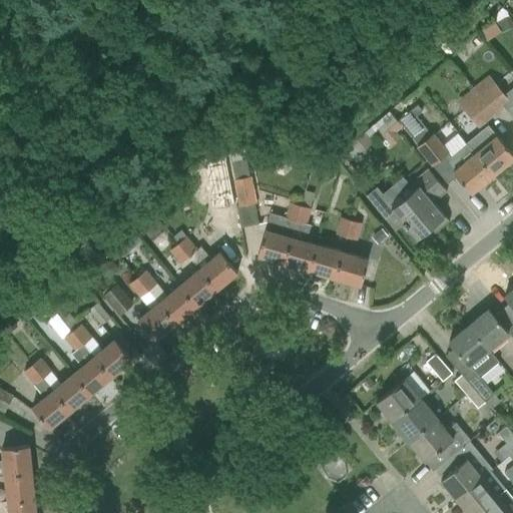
[(501,32),(501,33),(512,26),(512,24),(509,16),(496,23),(499,28),(501,32)]
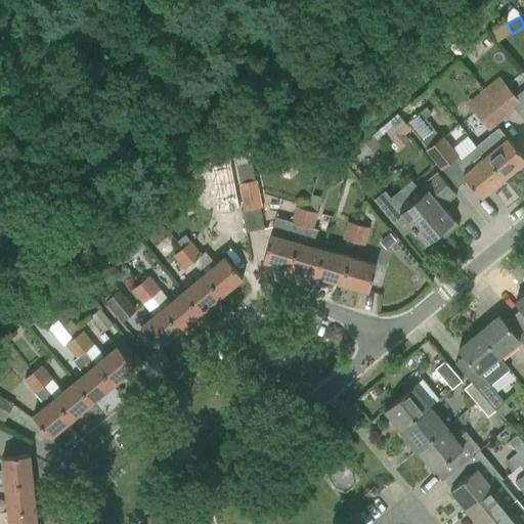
[(506,116),(520,103),(501,82),(499,84),(495,79),(484,88),(483,89),(506,116)]
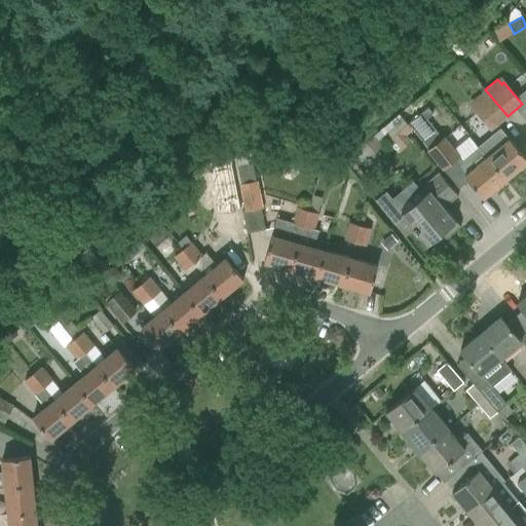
[(491,130),(508,116),(485,89),(478,97),(468,104),(491,130)]
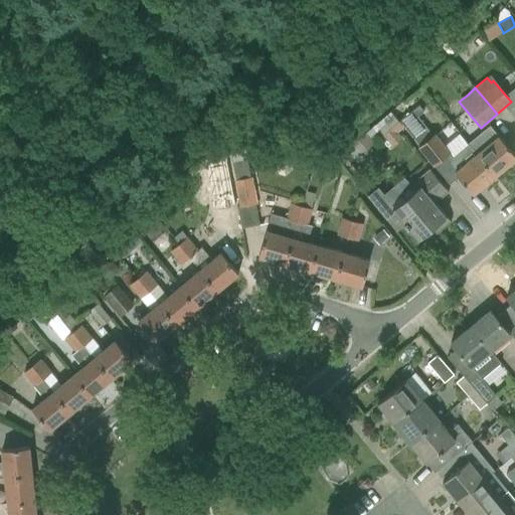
[(419,106),(400,121),(420,146),(419,147),(435,166),(444,159),(459,177),(474,194),(496,176),(470,144),(468,145),(453,158),(444,147),(446,146),(436,133),(433,135),(417,117),(423,112),(419,106)]
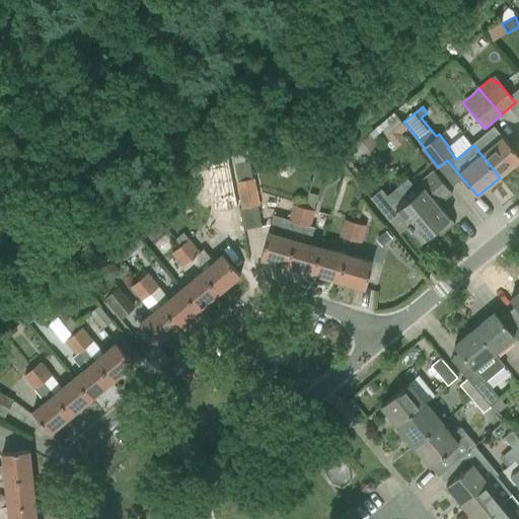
[(377,127),(395,148),(405,140),(401,134),(408,129),(393,113),(377,127)]
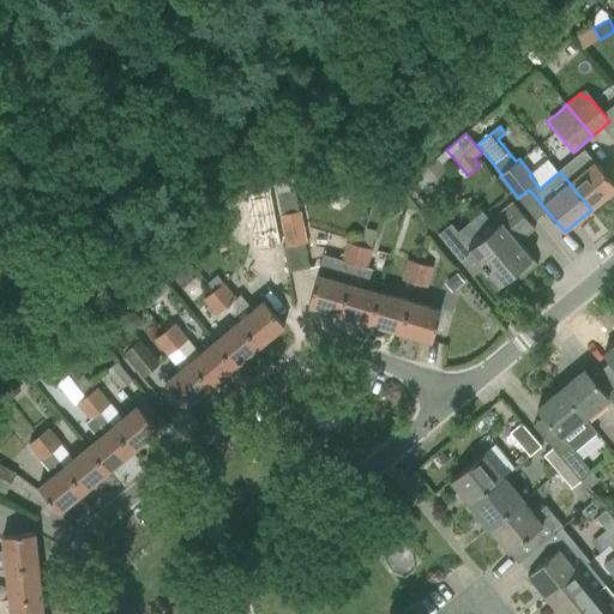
[(577,157),(560,172),(591,210),(613,190),(613,185),(585,150),(577,157)]
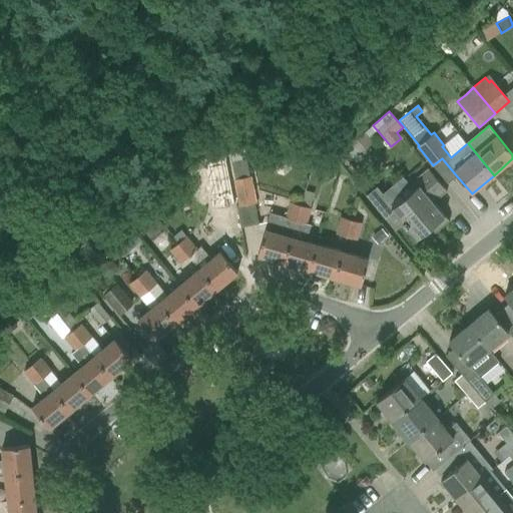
[(315,155),(307,151),(303,158),(312,162),(315,155)]
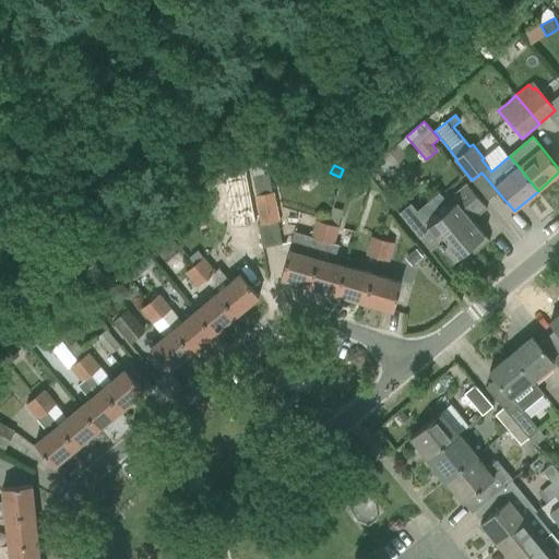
[(268,174),(252,177),(252,178),(257,194),(254,195),(261,225),(277,222),(280,221),(273,192),(272,192),(269,174),(268,174)]
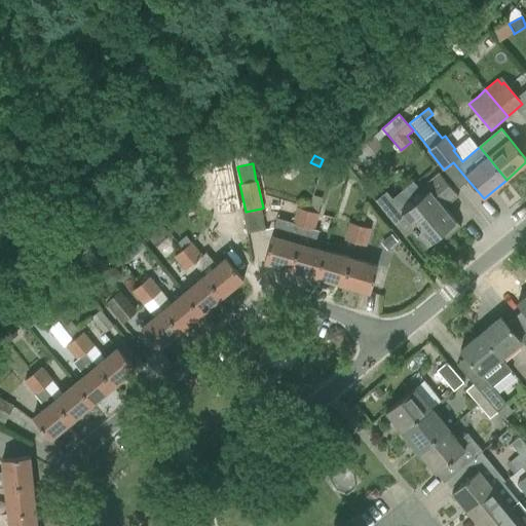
[(386,192),(376,200),(395,223),(404,217),(415,230),(416,232),(419,230),(430,242),(442,233),(447,238),(461,227),(445,207),(458,196),(439,172),(418,189),(413,182),(392,199),(386,192)]
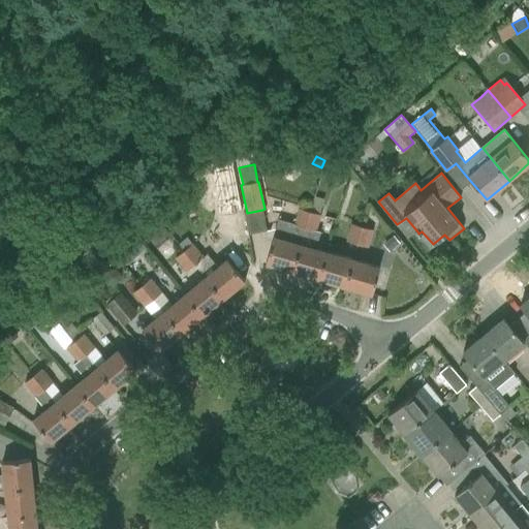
[(268,263),(292,271),(310,212),(299,209),(294,224),(279,219),(266,263),(268,263)]
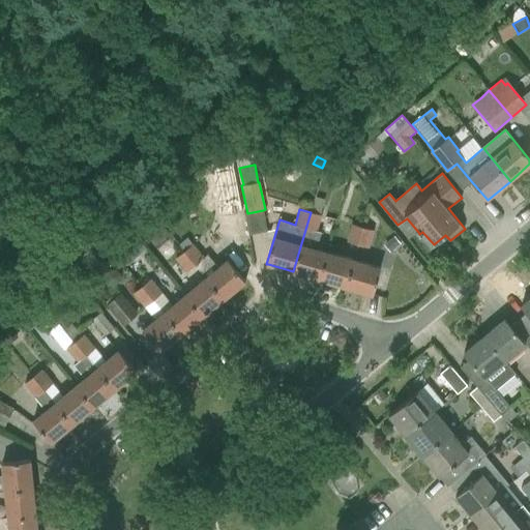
[(319,278),(327,252),(317,249),(321,232),(318,231),(322,215),(311,212),(293,271),(319,278)]
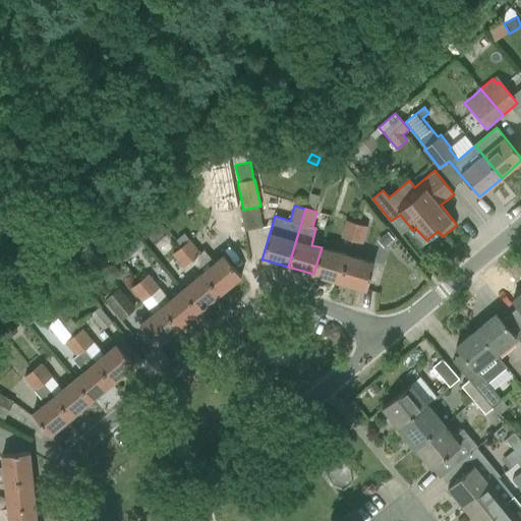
[(352,240),(356,223),(346,220),(341,237),(352,240)]
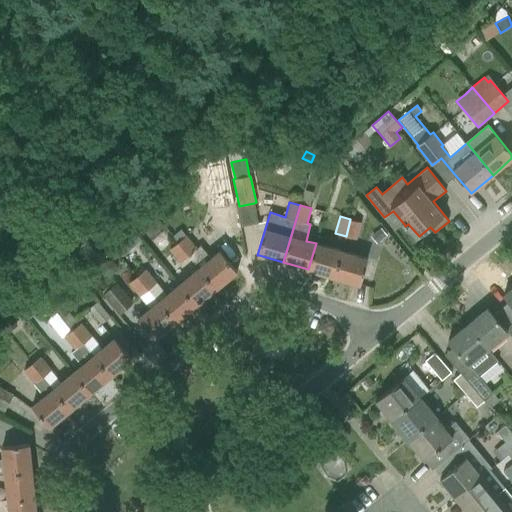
[(361,222),(350,219),(346,236),(356,239),(361,222)]
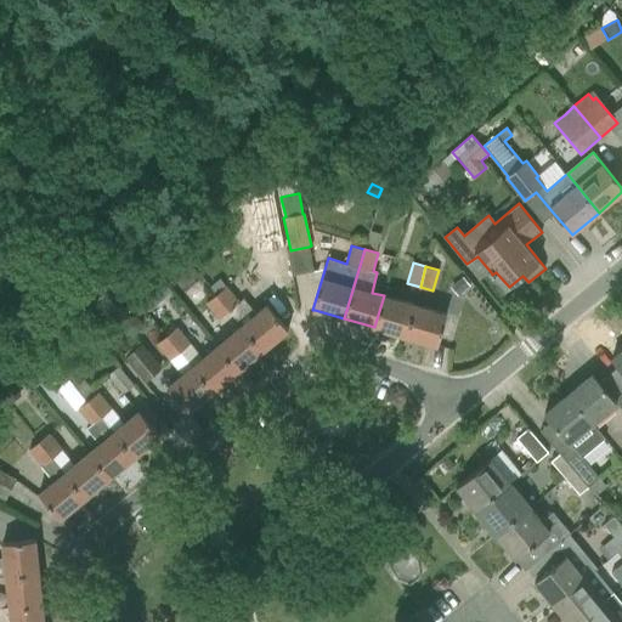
[(454,284),(462,293),(470,286),(463,277),(454,284)]
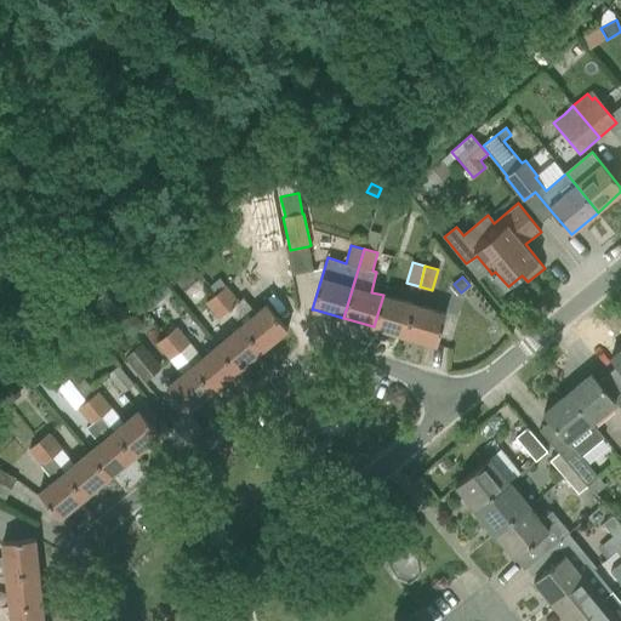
[(229,311),(241,325),(240,326),(261,352),(284,332),(288,330),(267,303),(255,314),(243,297),(239,301),(227,285),(216,295),(229,311)]
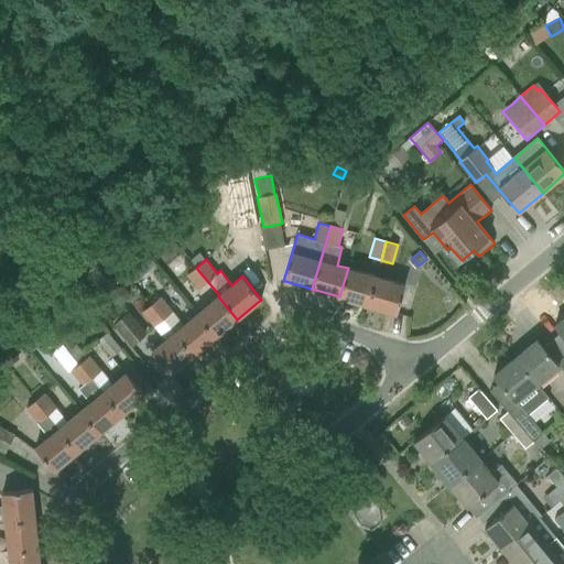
[(123,269),(136,283),(145,274),(134,260),(123,269)]
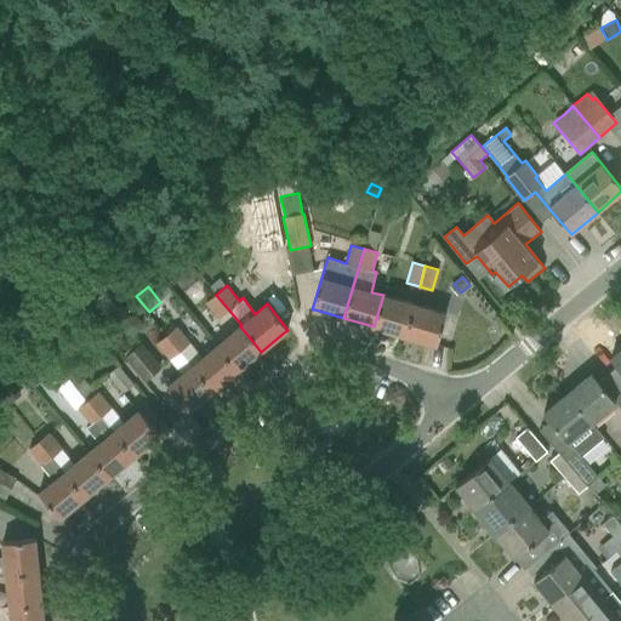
[(229,311),(216,295),(206,302),(218,319),(229,311)]
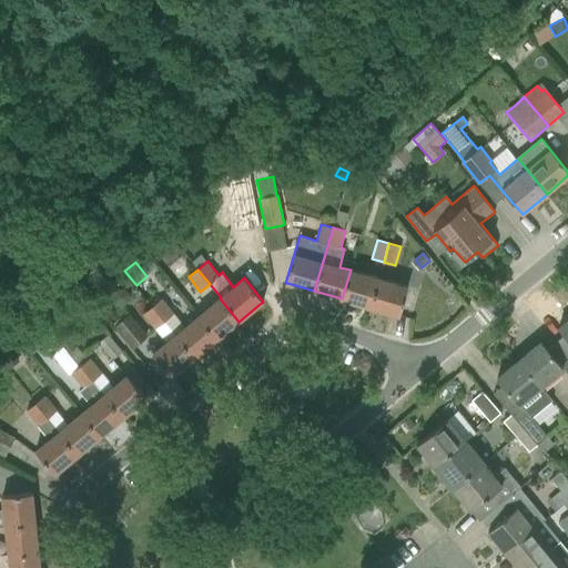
[(342,298),(369,307),(377,279),(351,270),(342,298)]
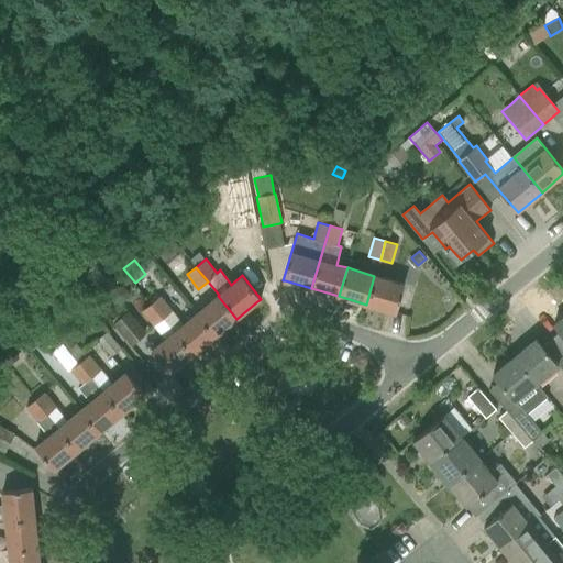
[(396,313),(405,285),(374,276),(366,305),(393,312),(396,313)]
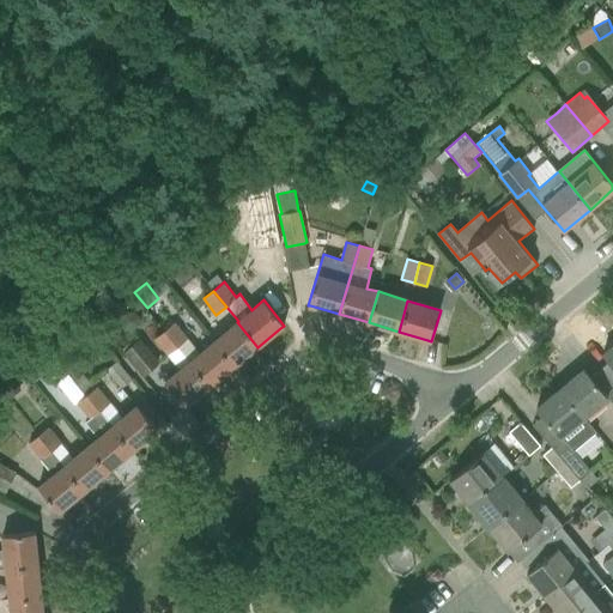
[(156,321),(164,331),(177,346),(188,339),(175,322),(174,323),(165,313),(156,321)]
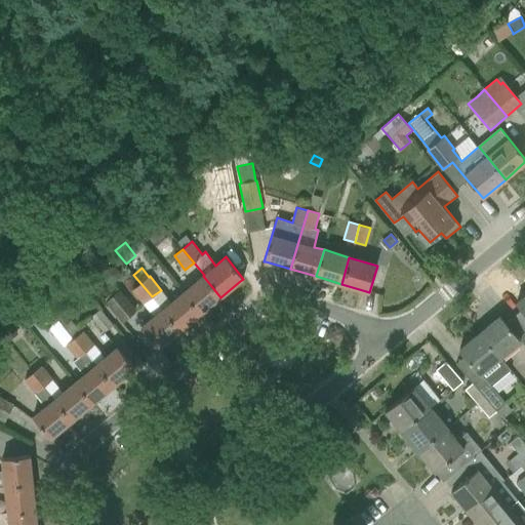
[(220,297),(203,276),(183,292),(201,314),(220,297)]
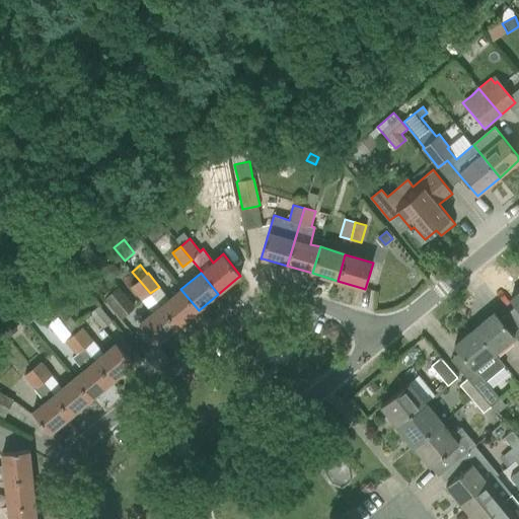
[(131,287),(141,300),(150,293),(139,280),(131,287)]
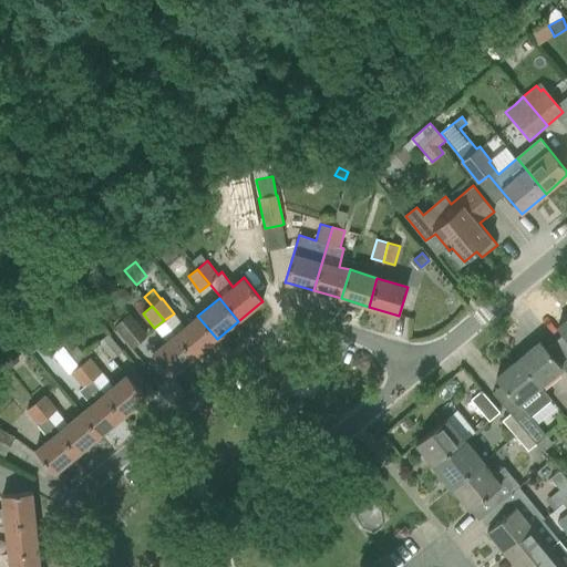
[(115,325),(133,347),(146,336),(129,313),(115,325)]
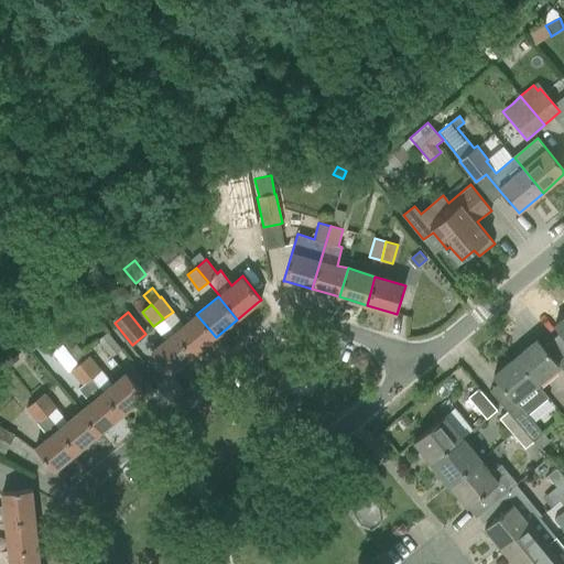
[(175,332),(194,355),(216,337),(196,314),(175,332)]
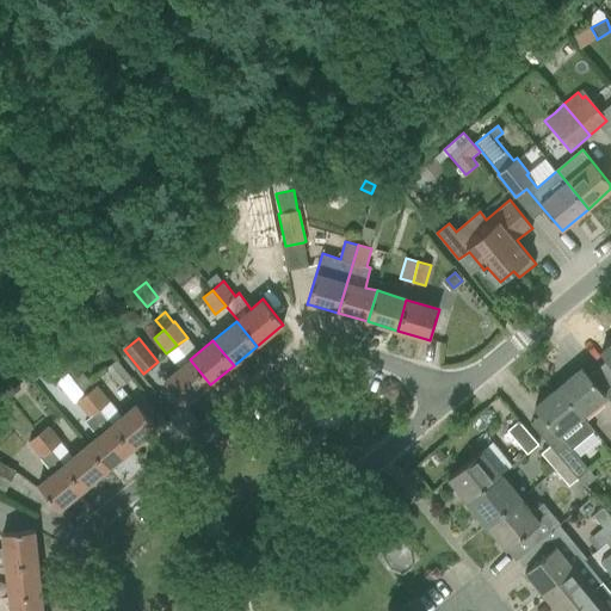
[(610,343),(600,352),(610,364),(610,343)]
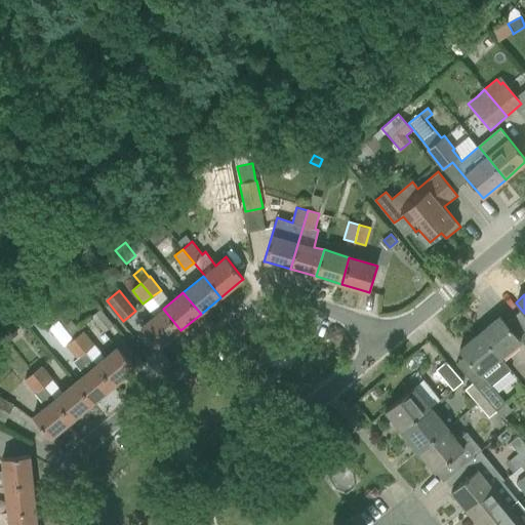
[(180,330),(163,309),(154,317),(140,327),(159,349),(160,348),(180,330)]
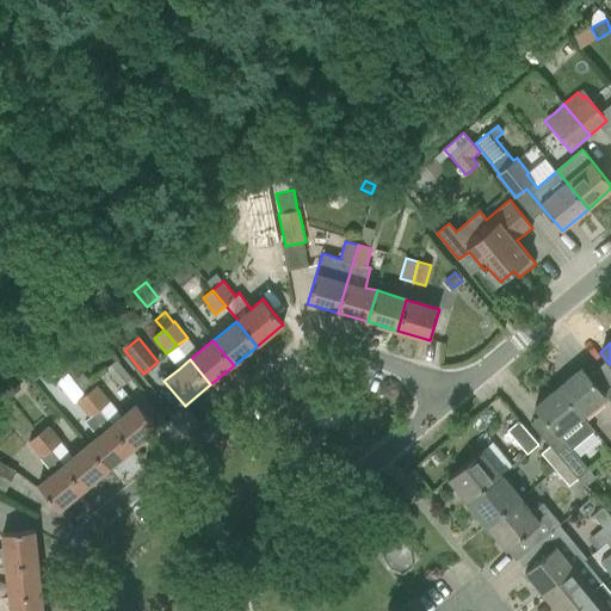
[(106,369),(122,387),(131,378),(117,360),(106,369)]
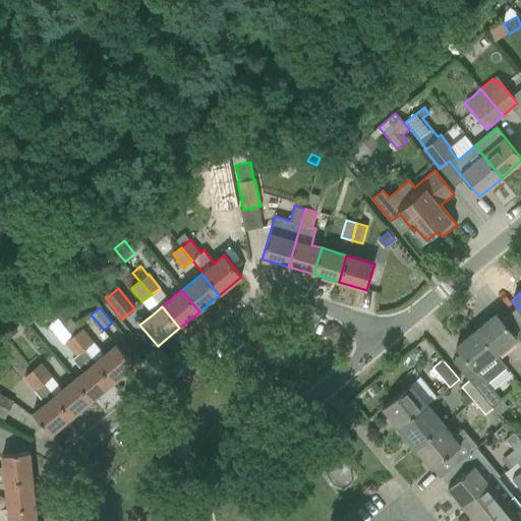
[(496,313),(476,331),(496,354),(517,337),(520,341),(520,327),(510,313),(502,321),(496,313)]
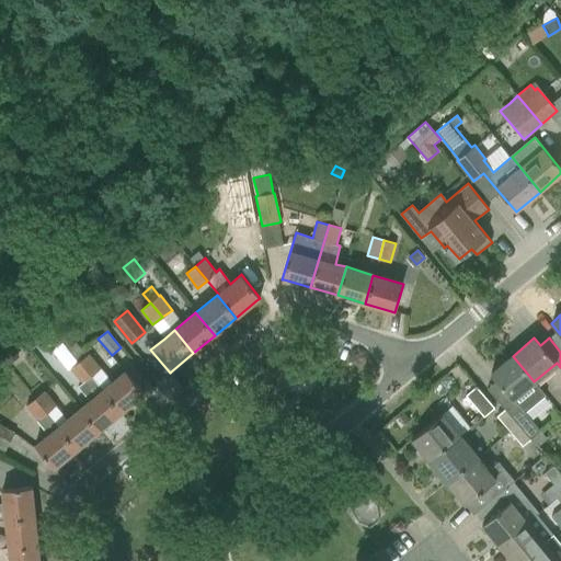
[(125,371),(112,382),(90,353),(87,355),(81,348),(72,354),(79,362),(77,363),(119,414),(142,395),(144,395),(145,393),(125,371)]
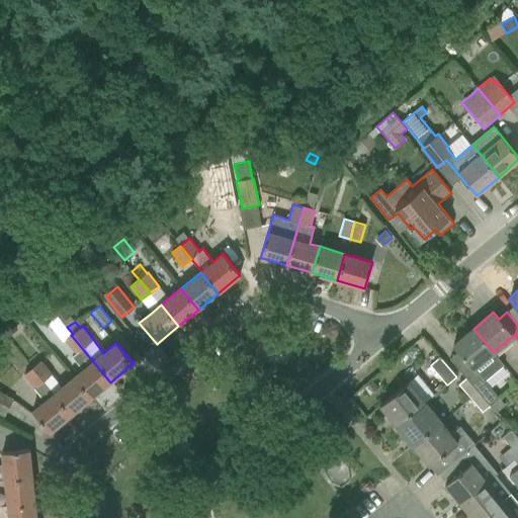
[(18,330),(12,323),(3,330),(9,337),(18,330)]
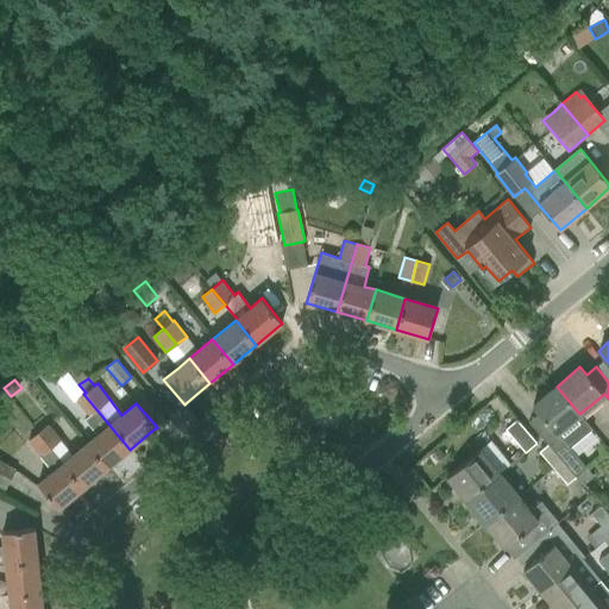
[(586,468),(570,447),(591,429),(579,414),(557,387),(533,406),(554,431),(545,440),(548,445),(563,460),(576,476),(577,476),(586,468)]
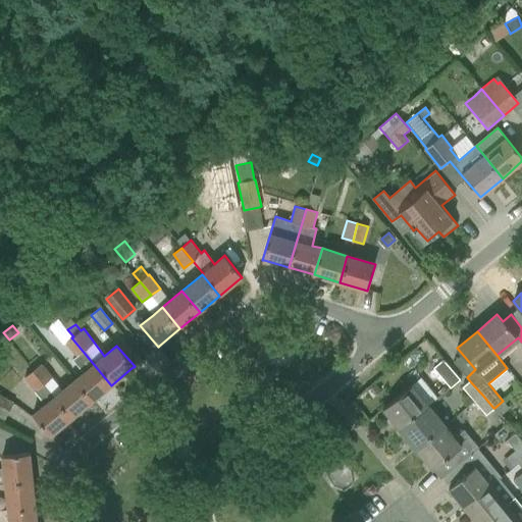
[(111,385),(71,337),(65,344),(76,356),(72,359),(84,372),(73,381),(91,402),(111,385)]
